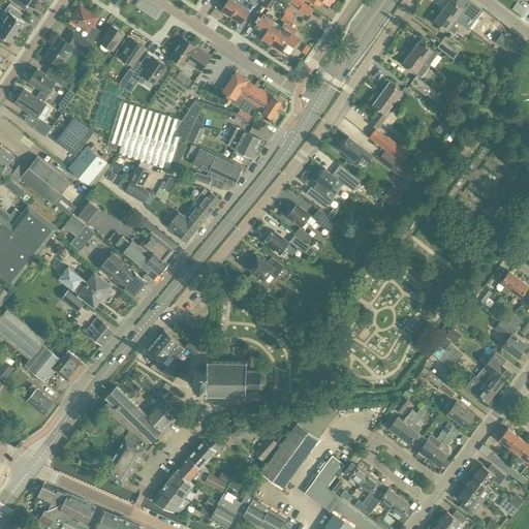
[(10,0),(25,9),(29,4),(35,9),(40,0),(10,0)]
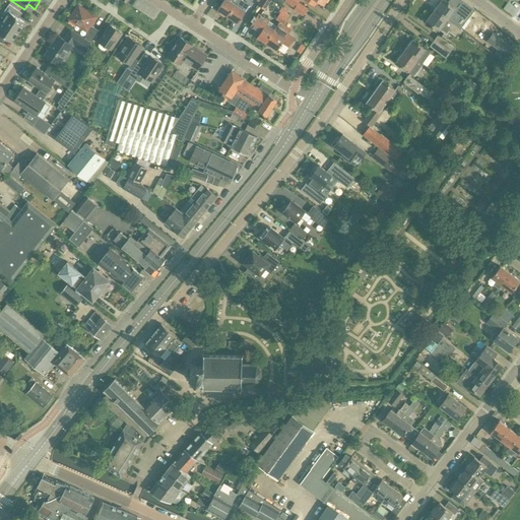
[(236,4),(238,0),(222,0),(216,10),(228,16),(236,4)]
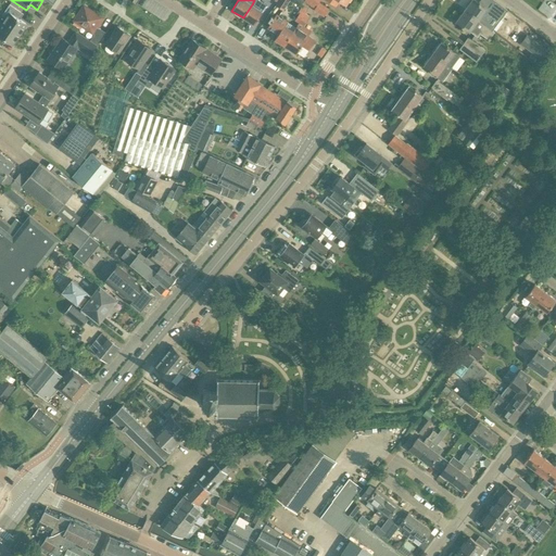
[(283,10),(290,0),(279,0),(278,2),(276,5),(283,10)]
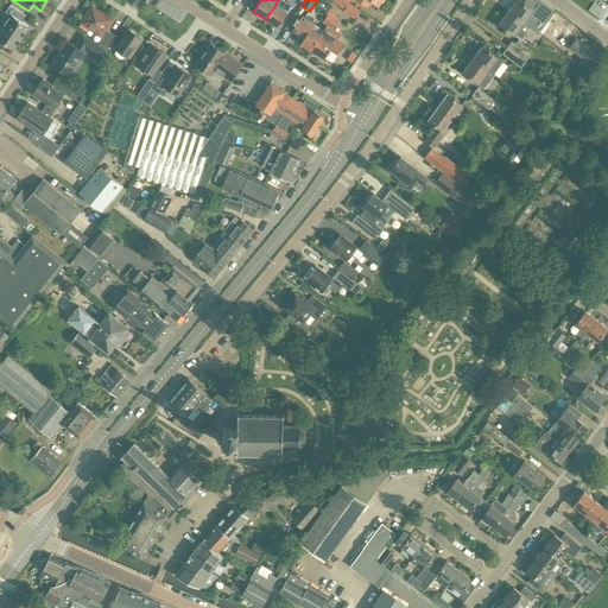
[(359,10),(348,2),(349,2),(346,0),(325,0),(325,1),(330,5),(333,0),(344,8),(343,11),(354,18),(359,10)]
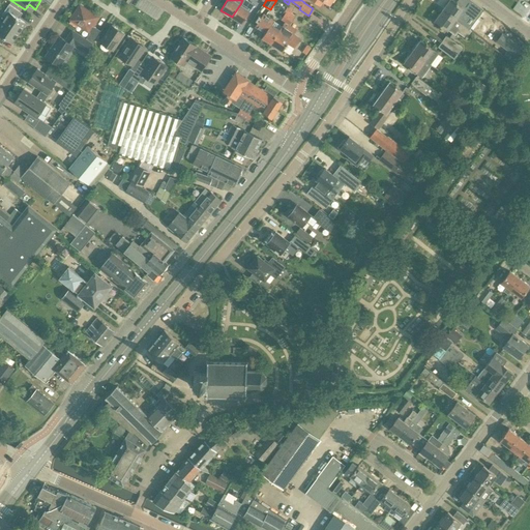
[(453,0),(450,0),(444,9),(457,19),(465,8),(453,0)]
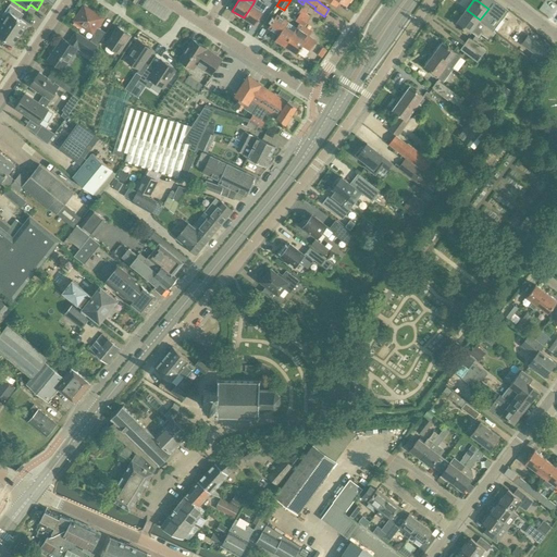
[(267,5),(260,1),(257,7),(252,4),(244,17),(255,25),(267,5)]
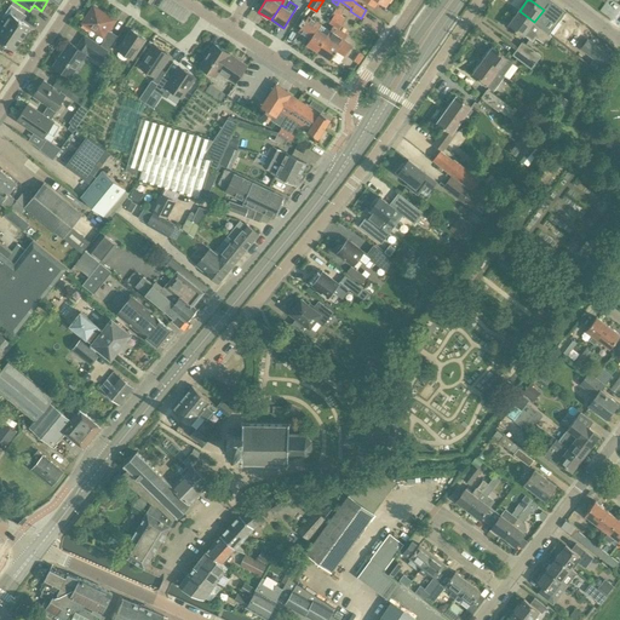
[(558,18),(562,11),(550,4),(546,11),(558,18)]
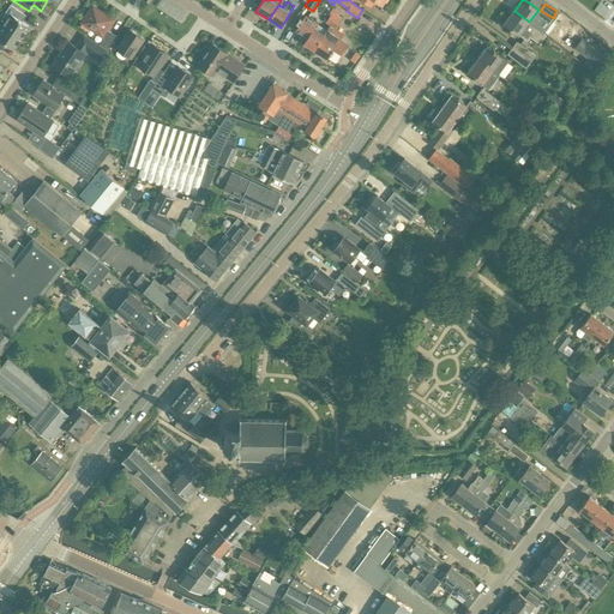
[(8,19),(4,25),(22,38),(30,26),(23,20),(26,14),(11,5),(4,16),(8,19)]
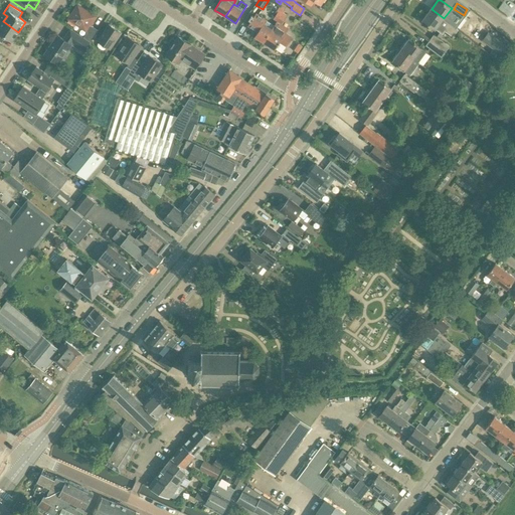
[(83,37),(90,42),(98,30),(92,26),(92,27),(90,25),(96,16),(89,11),(88,13),(77,5),(68,19),(88,32),(83,37)]
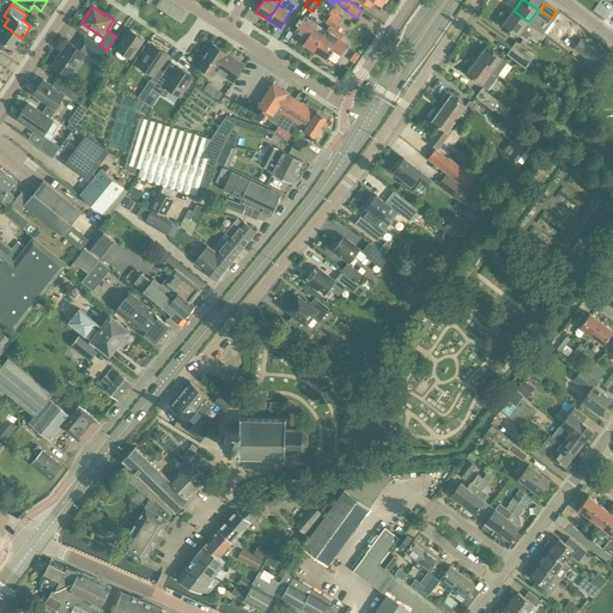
[(514,11),(504,24),(527,41),(529,37),(539,44),(545,36),(527,23),(528,22),(514,11)]
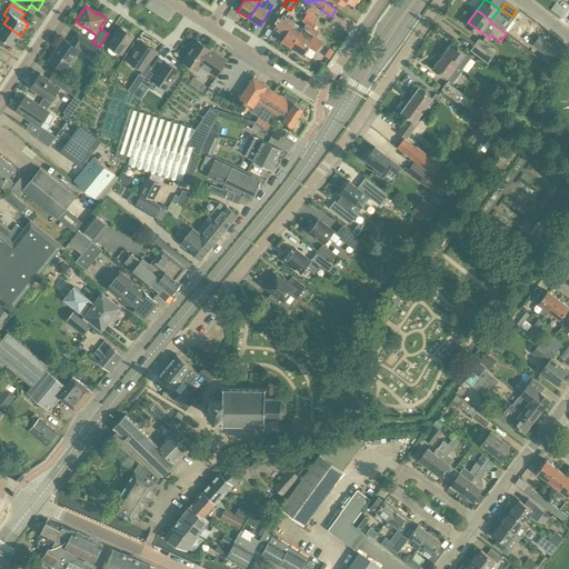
[(307,23),(312,13),(309,11),(302,21),(306,23),(307,23)]
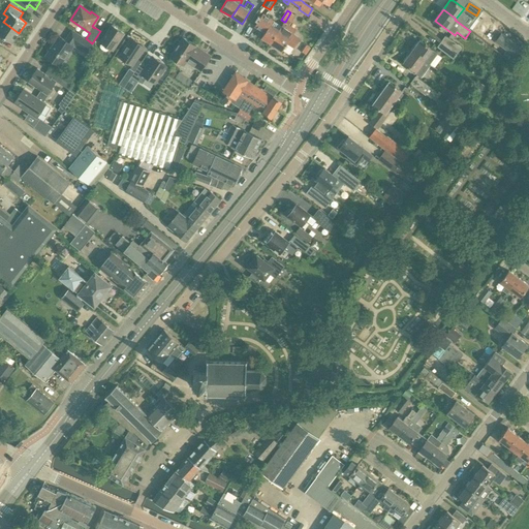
[(290,12),(285,22),(279,30),(271,43),(283,51),(288,43),(294,48),(300,39),(293,35),(297,29),(288,24),(294,16),(290,12)]
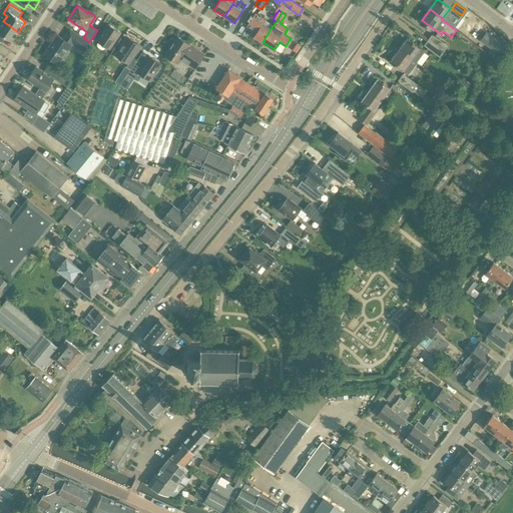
[(254,14),(247,25),(257,31),(253,36),(263,42),(271,29),(263,24),(265,20),(254,14)]
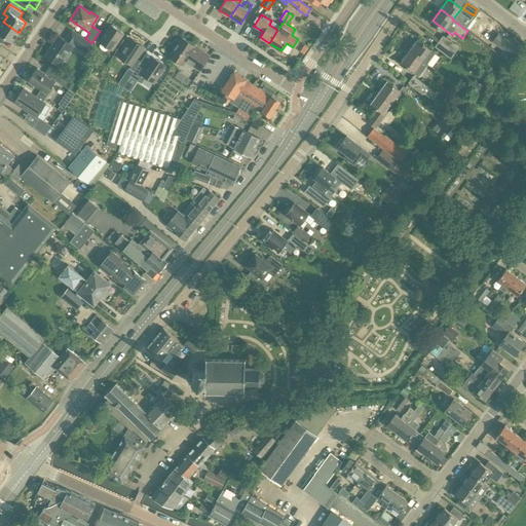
[(12,43),(19,33),(3,22),(0,26),(0,42),(2,43),(5,38),(12,43)]
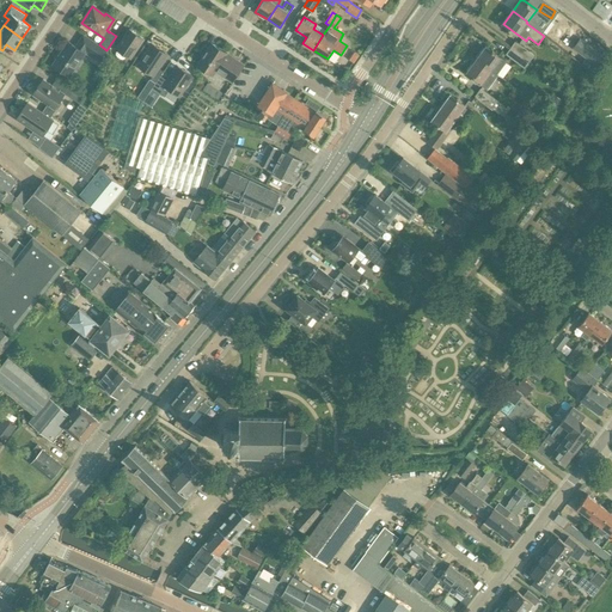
[(116,48),(130,57),(144,38),(129,29),(116,48)]
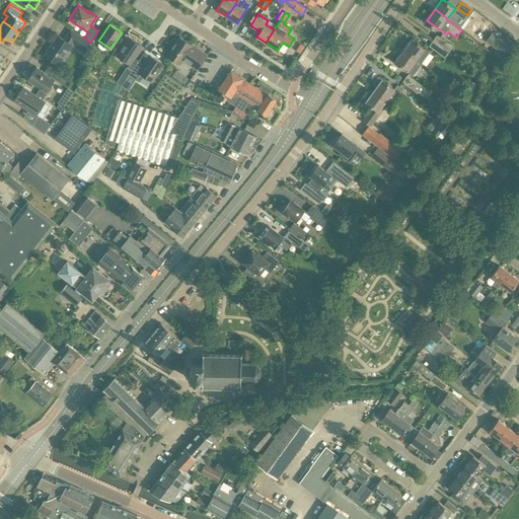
[(58,35),(45,55),(59,65),(72,46),(83,53),(84,52),(90,57),(90,56),(90,44),(90,43),(71,29),(64,40),(58,35)]
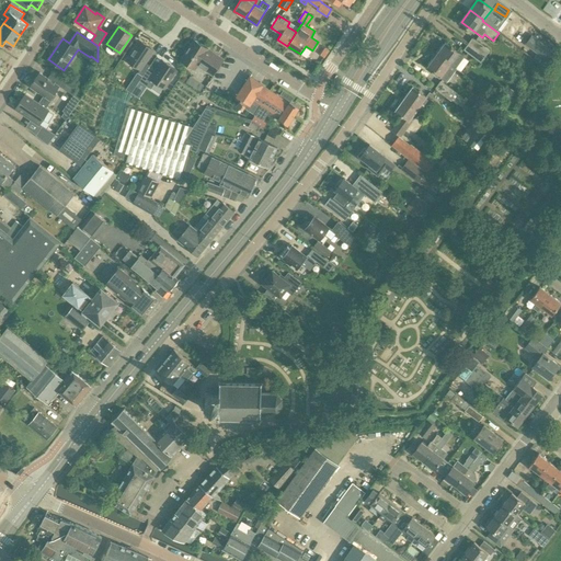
[(526,44),(545,58),(541,64),(547,68),(557,55),(531,35),(526,44)]
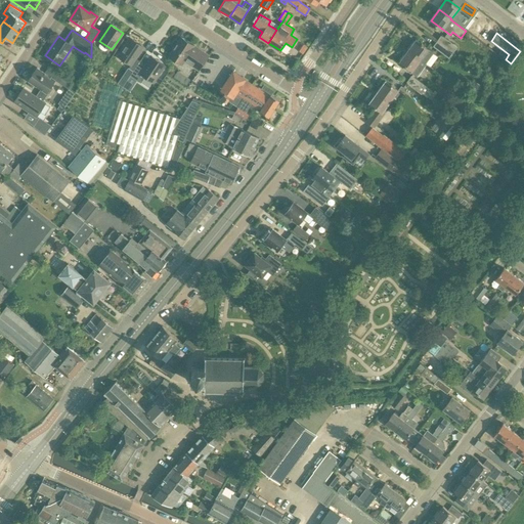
[(441,36),(438,40),(453,52),(457,47),(441,36)]
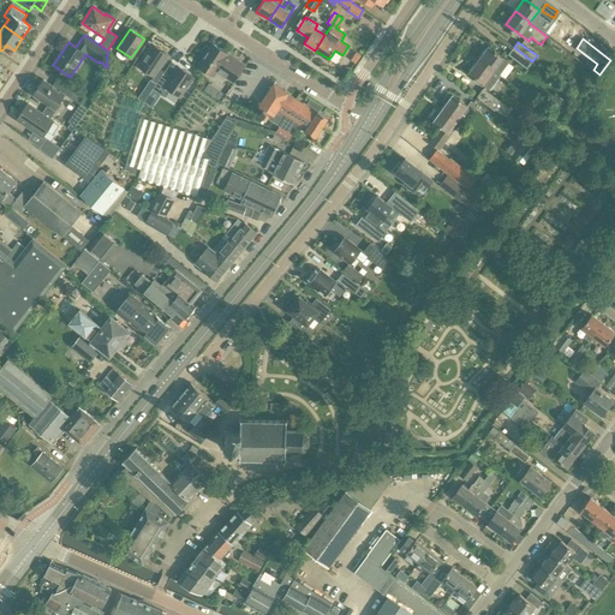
[(150,81),(156,84),(161,76),(165,71),(160,67),(168,55),(153,45),(138,66),(154,76),(150,81)]
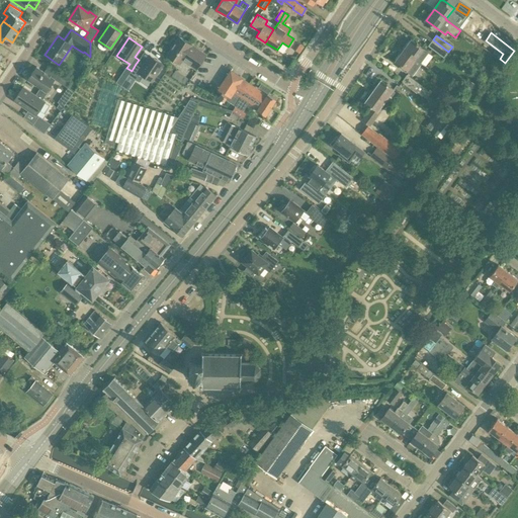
[(196,69),(205,55),(179,37),(167,56),(179,64),(182,60),(196,69)]
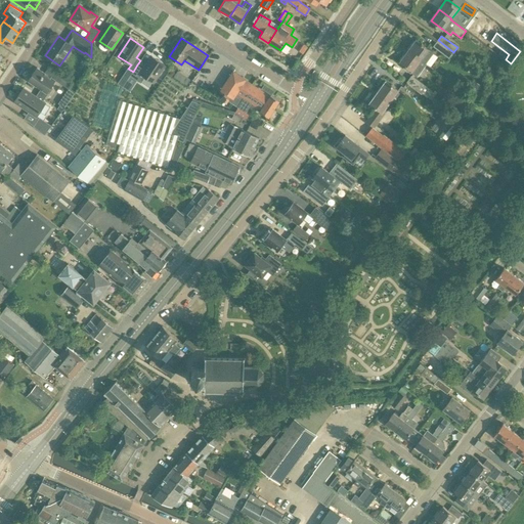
[(408,51),(426,63),(433,52),(417,40),(408,51)]
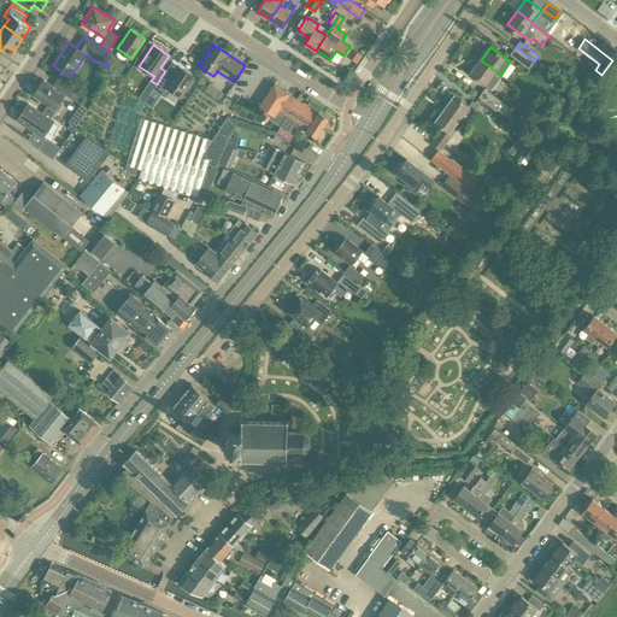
[(529,69),(534,62),(516,47),(510,54),(529,69)]
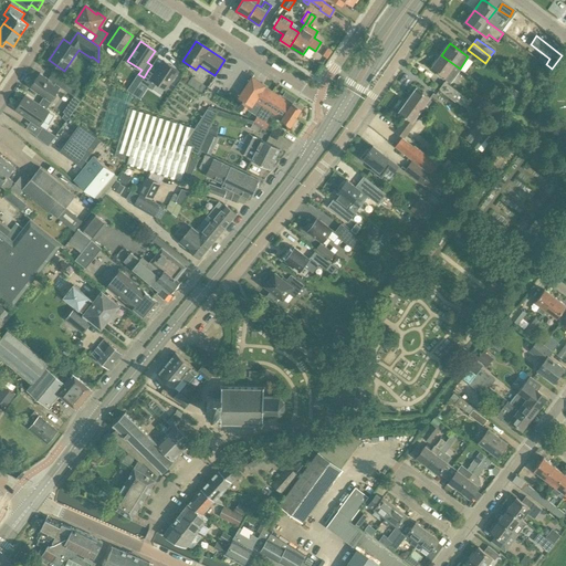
[(461,70),(460,69),(441,55),(433,66),(438,70),(436,74),(443,80),(444,79),(451,83),(461,70)]
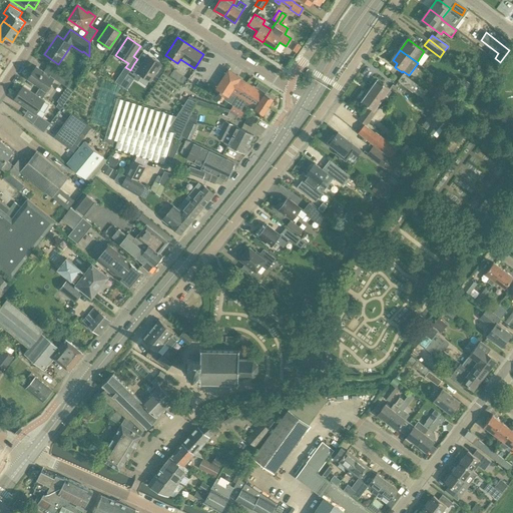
[(140,68),(134,63),(130,70),(127,74),(138,81),(142,75),(150,81),(161,64),(148,56),(140,68)]
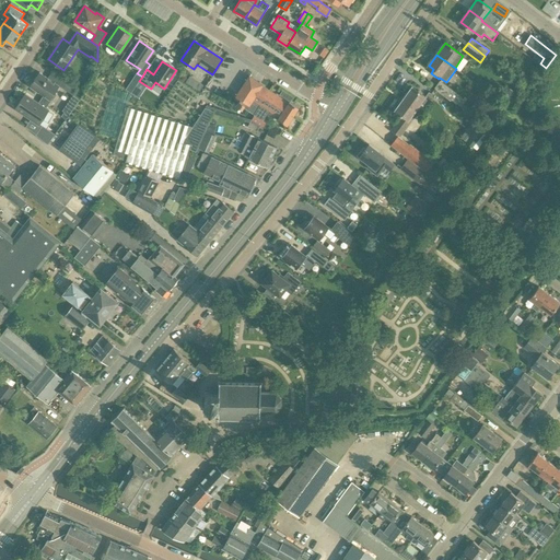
[(59,85),(39,72),(31,86),(53,101),(57,94),(55,92),(59,85)]
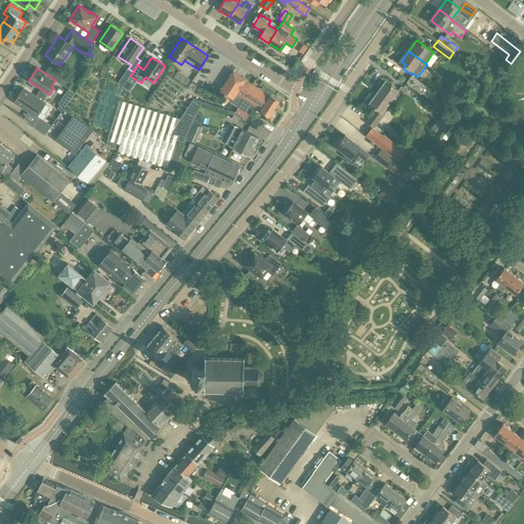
[(175,77),(184,82),(187,76),(177,71),(175,77)]
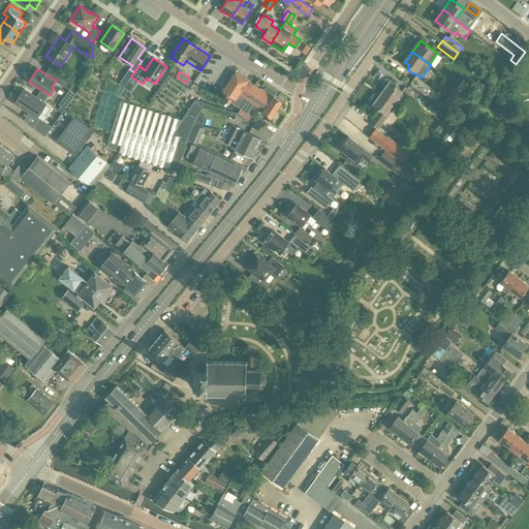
[(244,78),(236,71),(222,92),(226,95),(224,99),(241,110),(255,86),(248,82),(249,81),(244,78)]
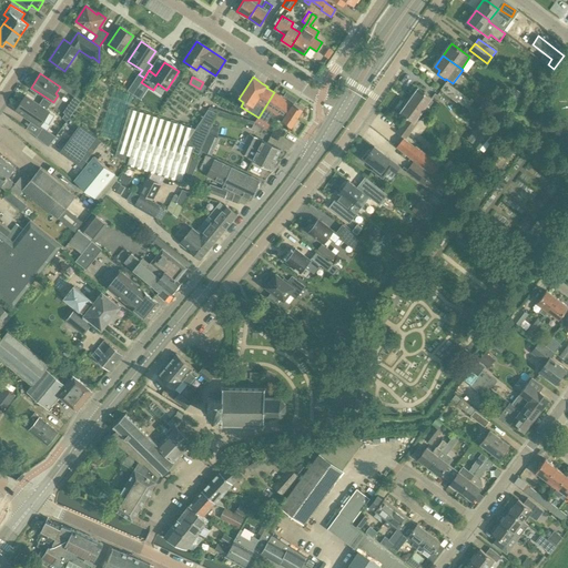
[(524,89),(526,84),(520,80),(517,84),(524,89)]
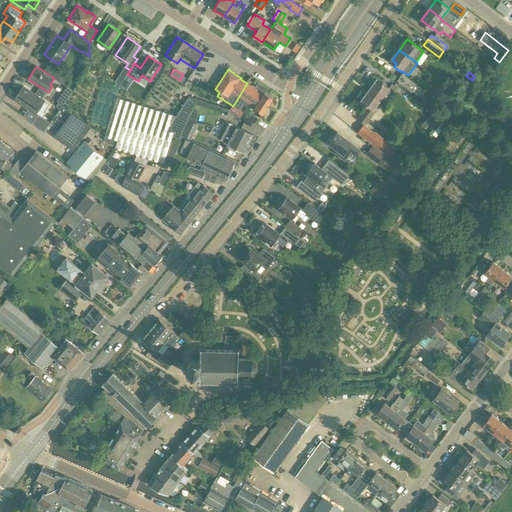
[(55,79),(65,86),(68,81),(59,74),(55,79)]
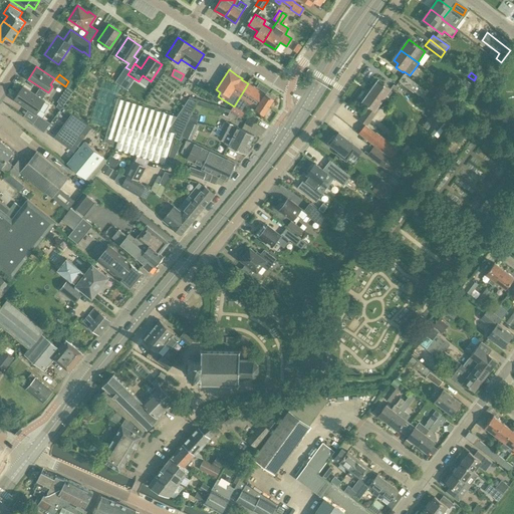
[(404,74),(400,80),(414,91),(419,94),(423,88),(404,74)]
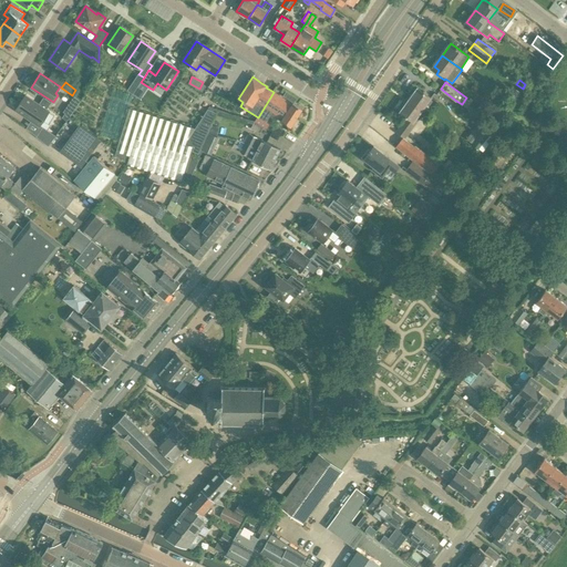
[(418,88),(410,100),(423,110),(432,98),(418,88)]
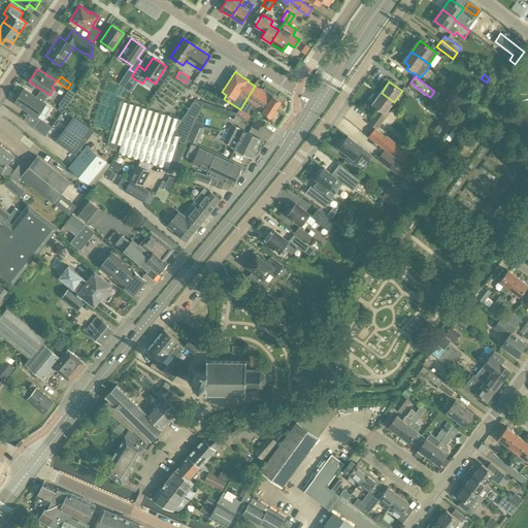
[(484,86),(479,81),(473,88),(480,92),(484,86)]
